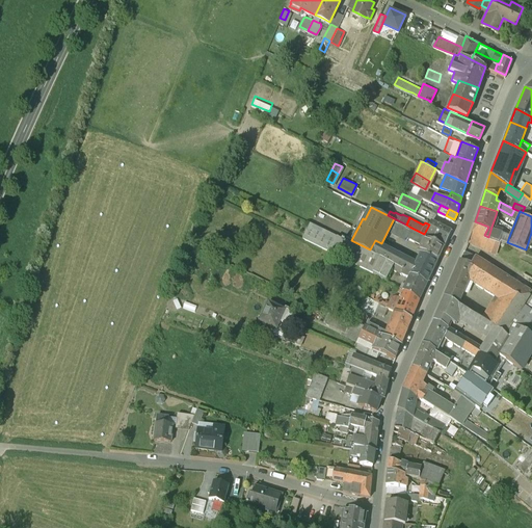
[(406,225),(394,218),(389,229),(405,237),(406,234),(409,227),(406,225)]
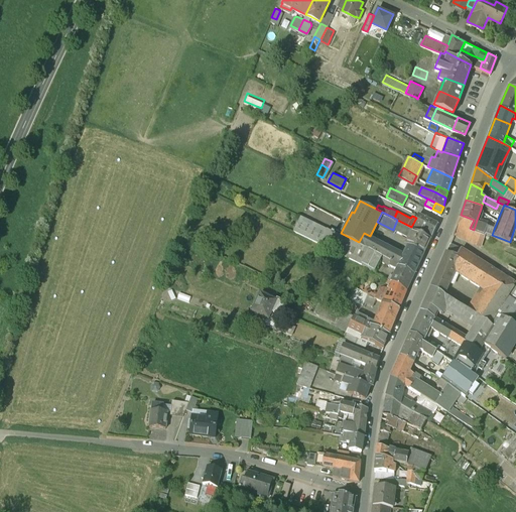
[(416,218),(411,227),(412,228),(418,231),(421,225),(427,228),(431,218),(418,212),(416,218)]
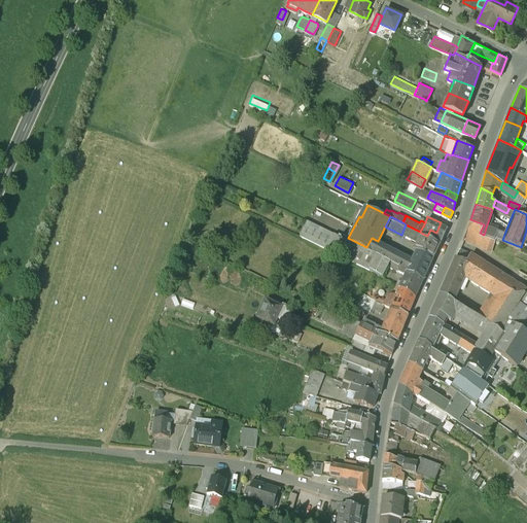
[(484,224),(470,219),(467,229),(462,239),(492,248),(495,239),(493,238),(484,235),(480,233),(484,224)]
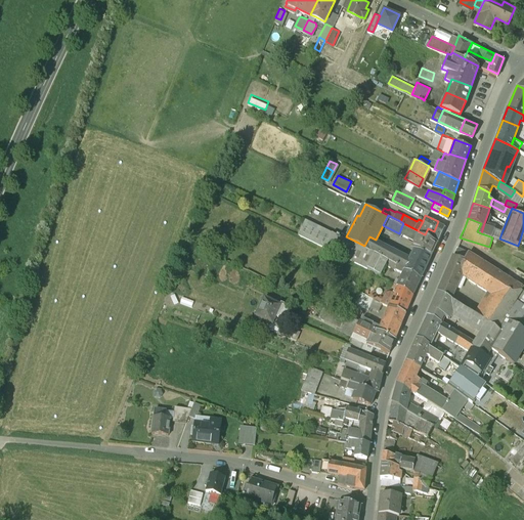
[(434,231),(428,228),(425,234),(437,241),(444,224),(438,221),(434,231)]
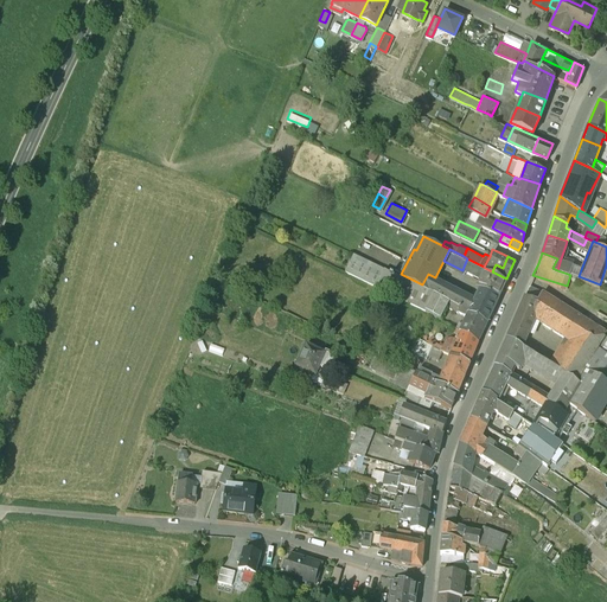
[(484,267),(467,258),(464,267),(481,275),(485,268),(484,267)]
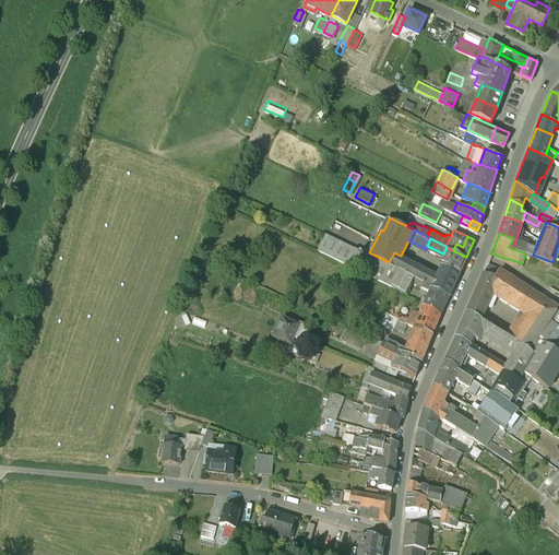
[(527,243),(516,238),(513,249),(523,252),(527,243)]
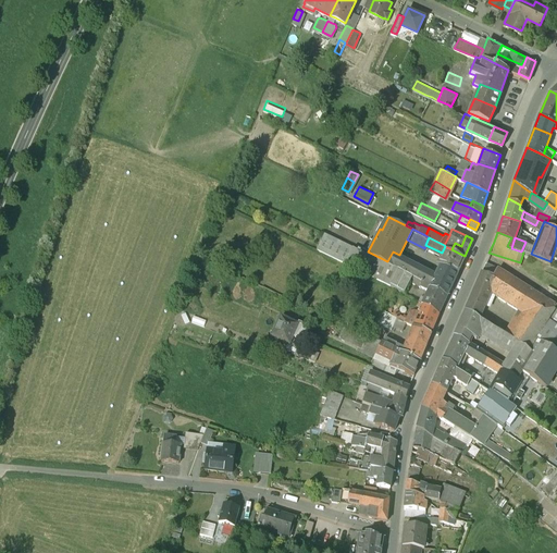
[(534,245),(525,242),(521,252),(523,253),(524,250),(531,254),(534,245)]
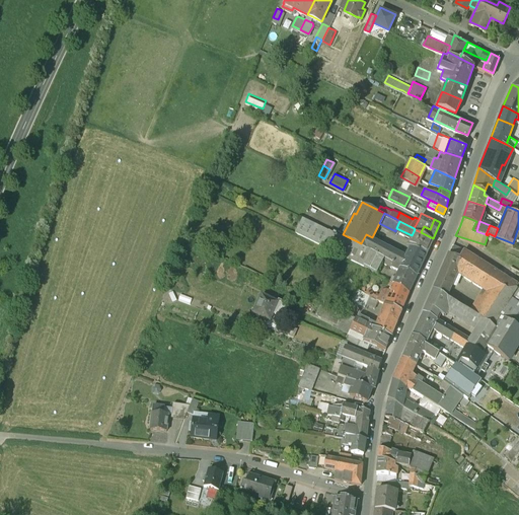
[(371,249),(328,228),(321,243),(363,264),(371,249)]
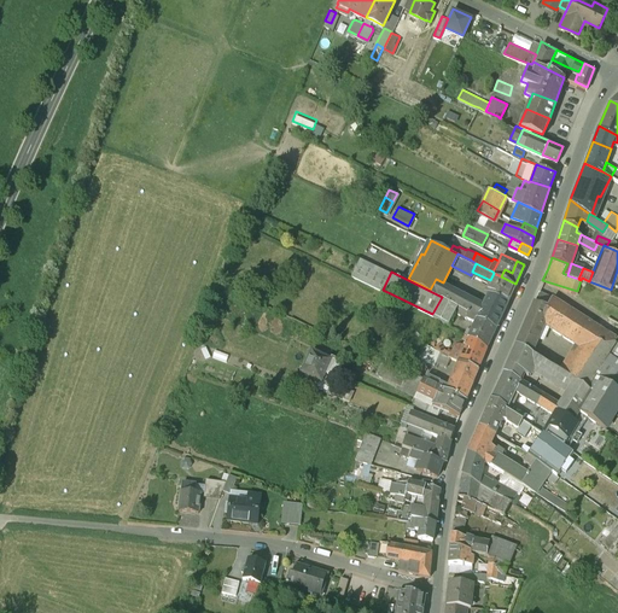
[(501,276),(494,273),(490,280),(485,291),(488,292),(483,303),(477,314),(477,315),(496,325),(516,284),(501,276)]
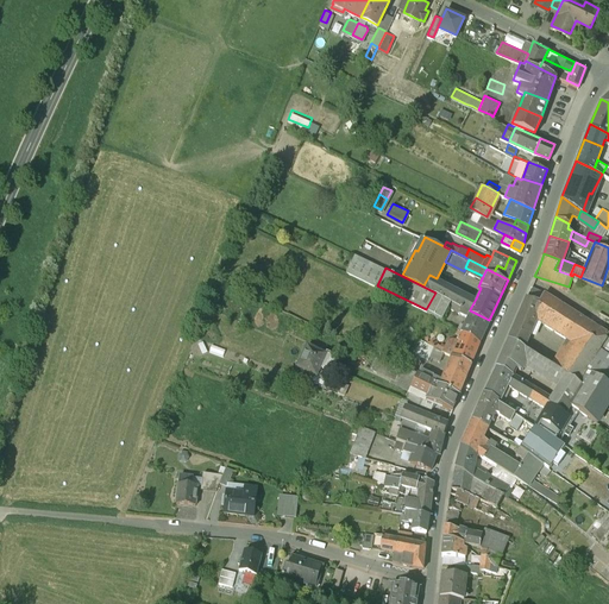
[(476,299),(437,278),(431,288),(438,293),(470,309),(476,299)]
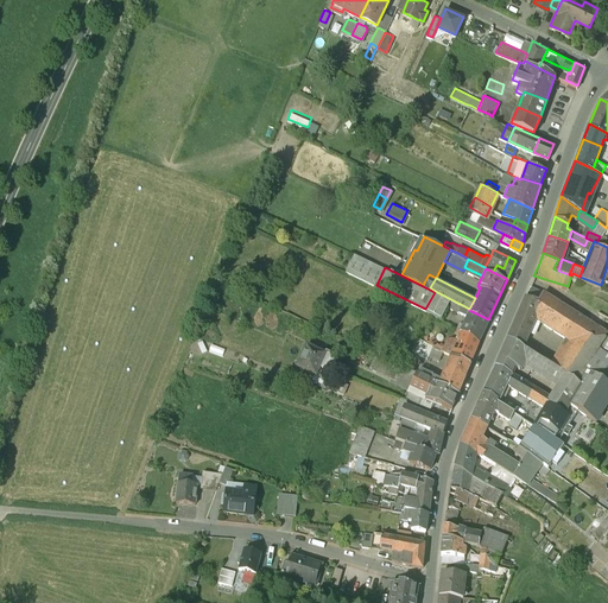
[(544,291),(530,284),(526,293),(539,299),(544,291)]
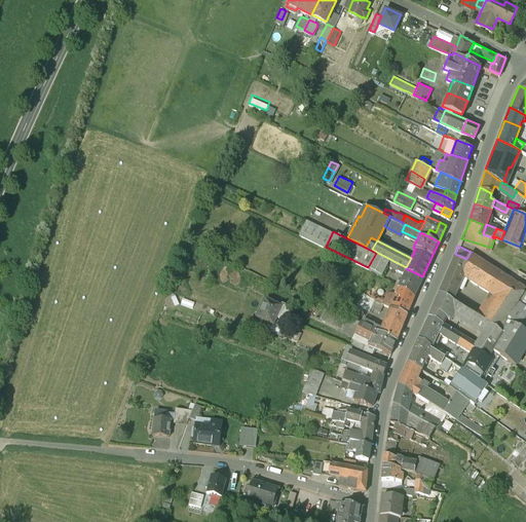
[(525,286),(471,252),(466,259),(468,260),(468,262),(474,266),(467,276),(497,295),(503,285),(520,295),(525,286)]
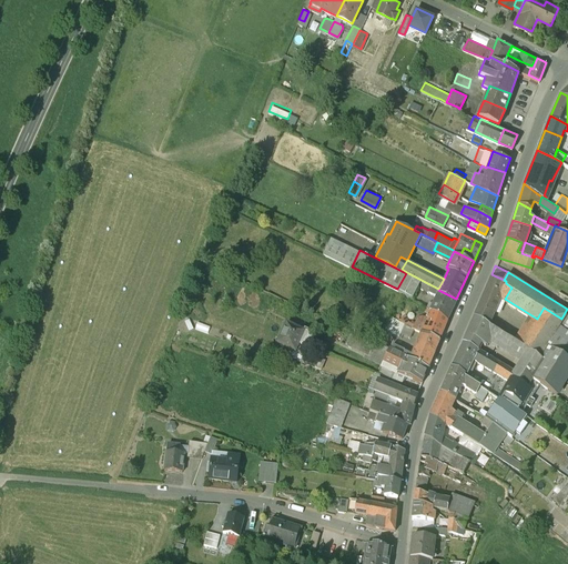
[(421,280),(406,273),(397,289),(412,296),(418,284),(421,280)]
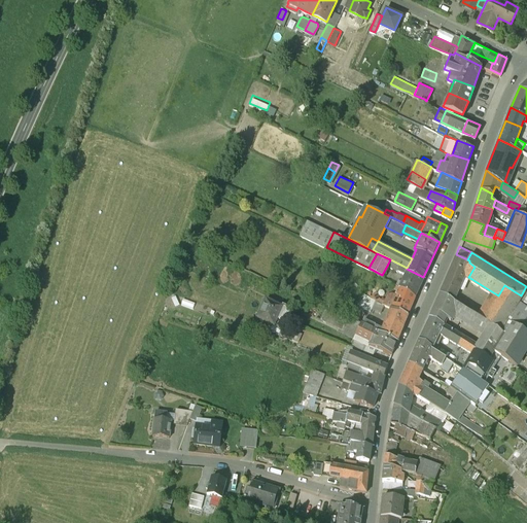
[(467,259),(456,254),(441,290),(453,299),(454,299),(464,274),(468,277),(475,267),(469,263),(469,260),(467,259)]
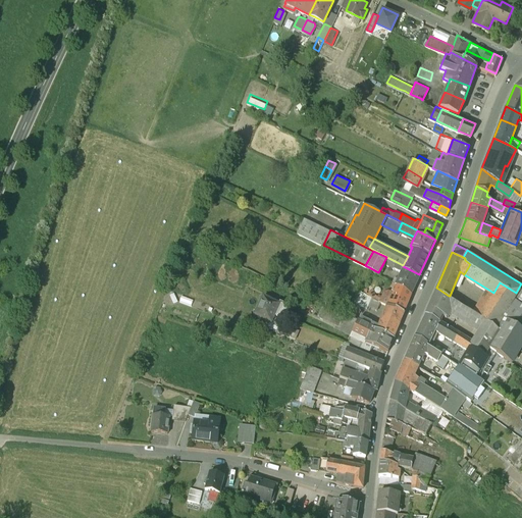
[(403,266),(396,262),(394,265),(399,268),(402,268),(396,281),(397,282),(412,292),(419,274),(403,266)]
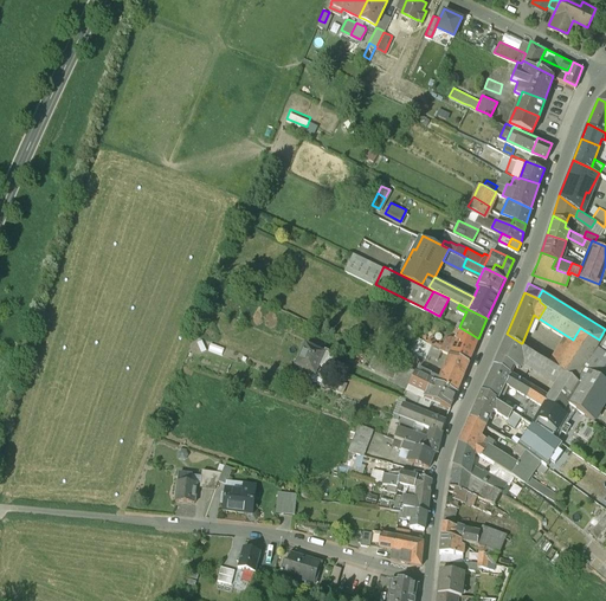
[(599,340),(595,344),(605,350),(605,327),(605,329),(599,340)]
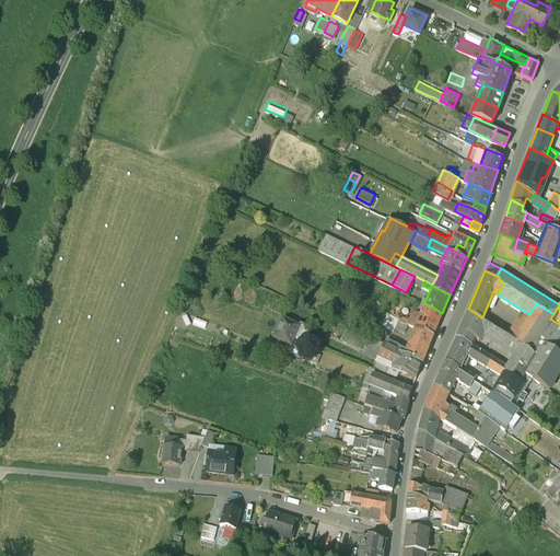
[(442,313),(426,303),(424,305),(422,311),(417,308),(411,310),(407,321),(416,325),(433,333),(442,313)]
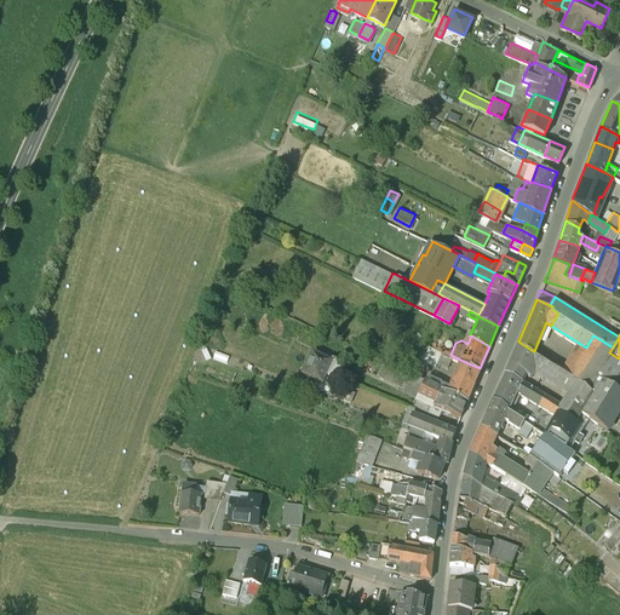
[(574,367),(570,373),(577,378),(589,386),(597,373),(609,352),(613,348),(593,335),(586,348),(574,367)]
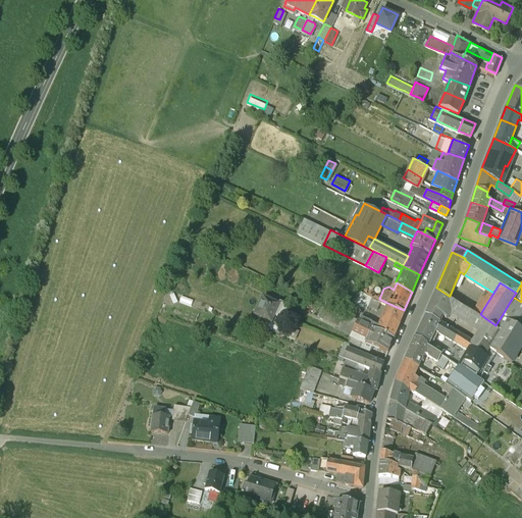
[(449,296),(436,288),(426,311),(438,318),(441,311),(447,314),(449,307),(455,310),(460,302),(450,296),(449,296)]
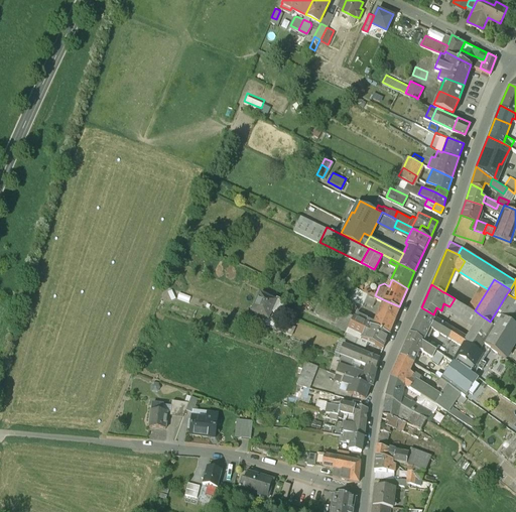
[(357,286),(353,293),(362,297),(366,290),(357,286)]
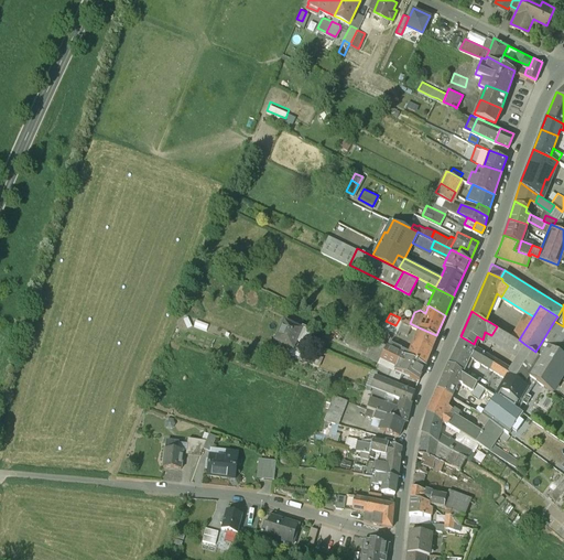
[(285,318),(275,338),(293,346),(302,327),(303,326),(285,318)]
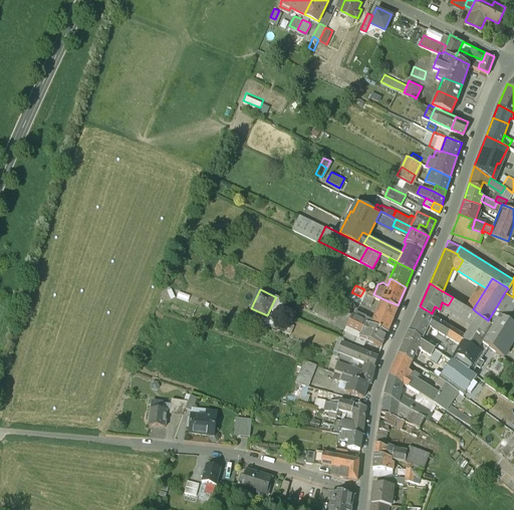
[(513,297),(505,292),(495,309),(513,321),(513,297)]
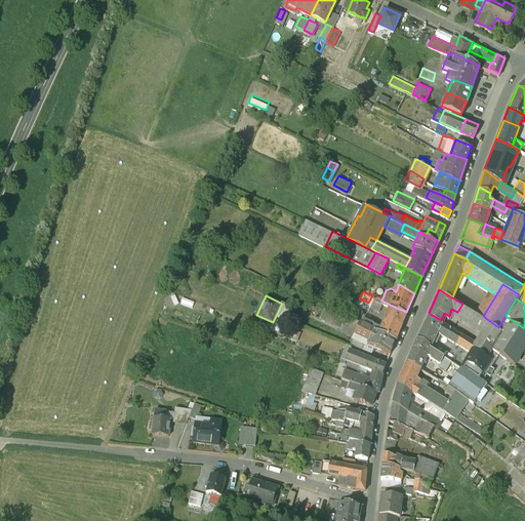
[(289,308),(282,304),(281,305),(273,322),(256,315),(253,321),(278,331),(289,308)]
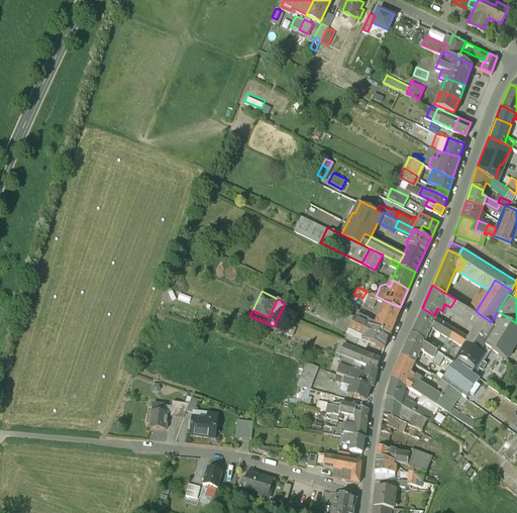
[(468,307),(455,299),(450,307),(476,323),(481,315),(476,311),(468,307)]
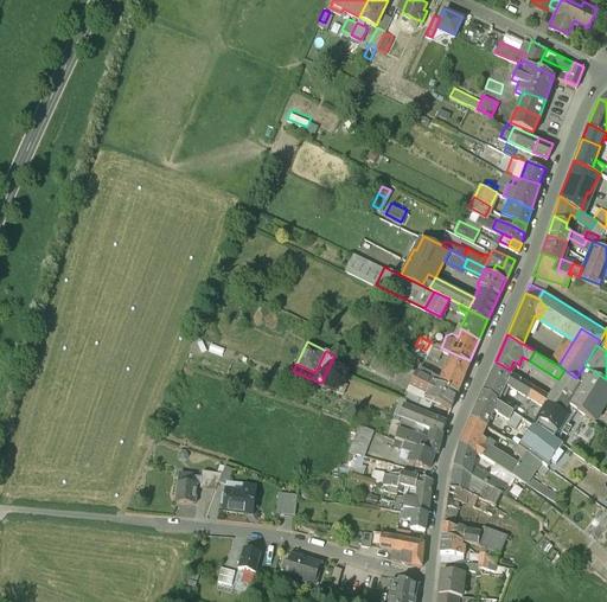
[(432,371),(419,365),(416,370),(433,378),(458,390),(470,360),(451,352),(441,376),(432,372),(432,371)]
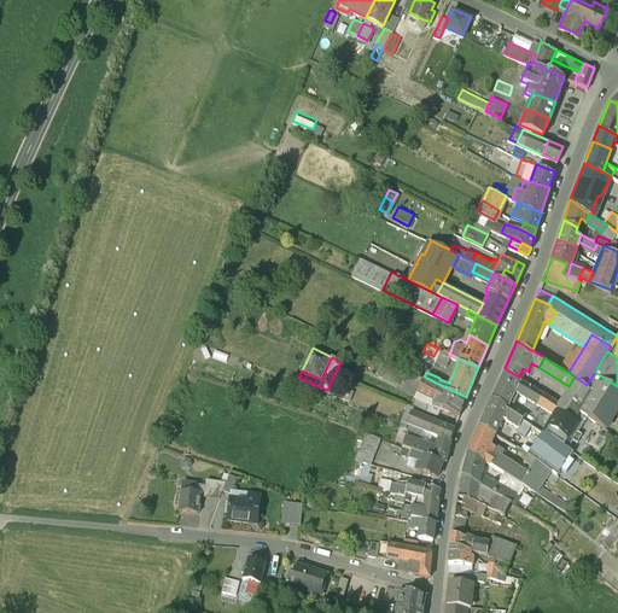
[(402,371),(382,361),(377,372),(397,381),(402,384),(402,383),(408,369),(403,368),(402,371)]
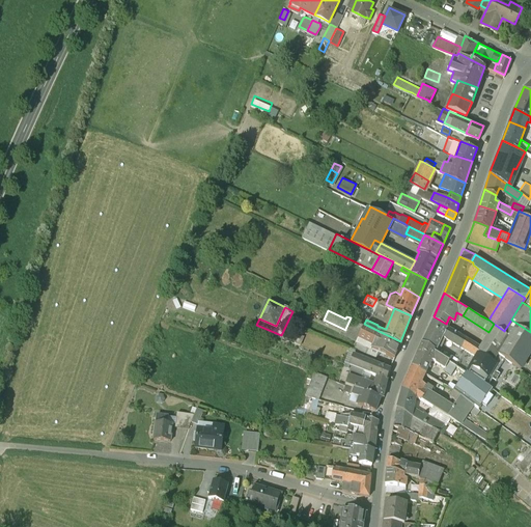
[(492,314),(483,310),(480,315),(488,320),(492,314)]
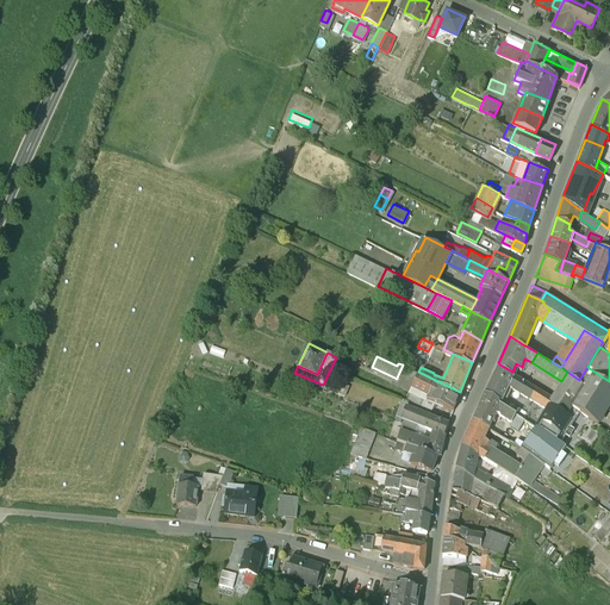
[(512,372),(498,363),(487,384),(504,393),(509,382),(514,373),(512,372)]
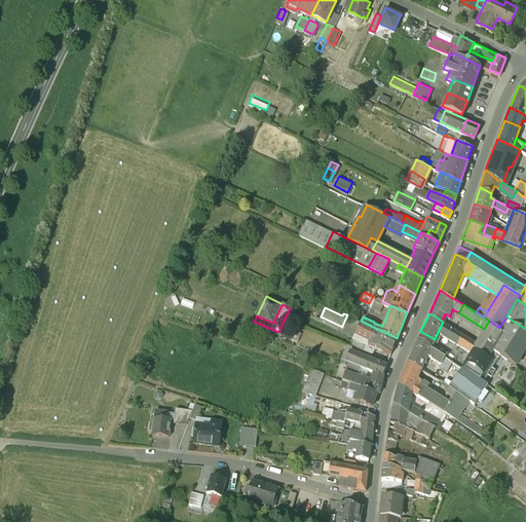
[(347,314),(342,326),(354,332),(360,321),(347,314)]
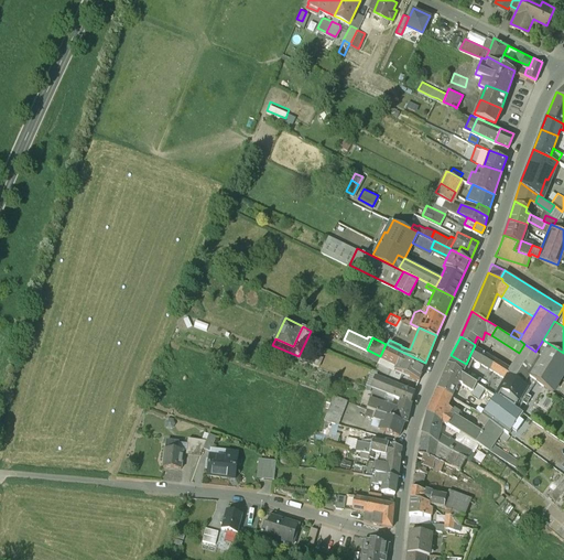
[(511,366),(508,372),(524,381),(529,374),(552,389),(563,369),(563,353),(543,340),(535,352),(524,344),(519,353),(511,366)]
